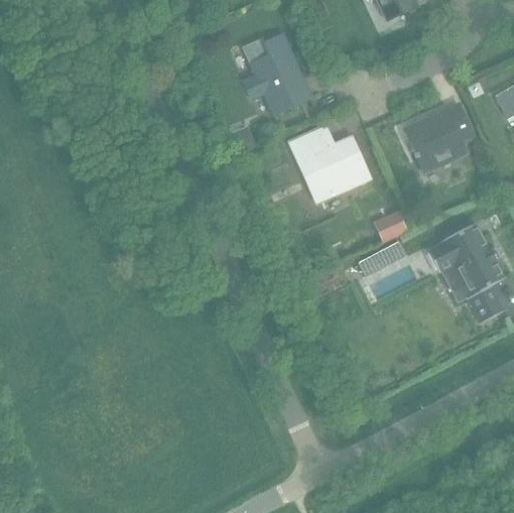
[(378,0),(387,18),(415,5),(412,0),(378,0)]
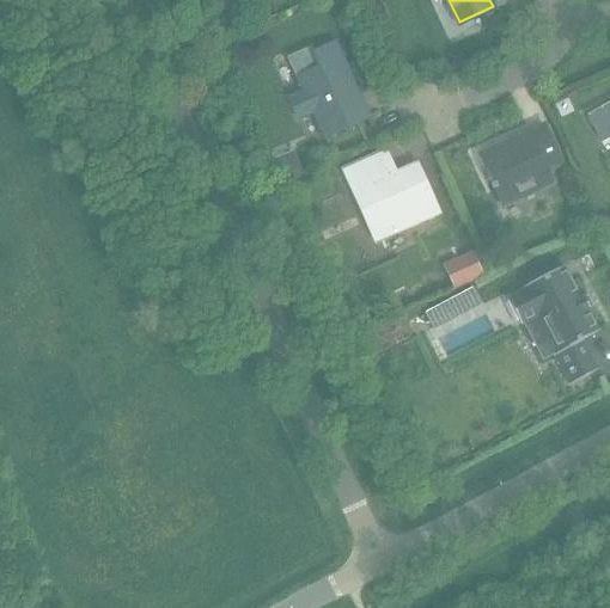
[(292,55),(300,74),(304,84),(290,90),(299,111),(313,105),(327,135),(372,116),(339,41),(316,50),(313,45),(292,55)]
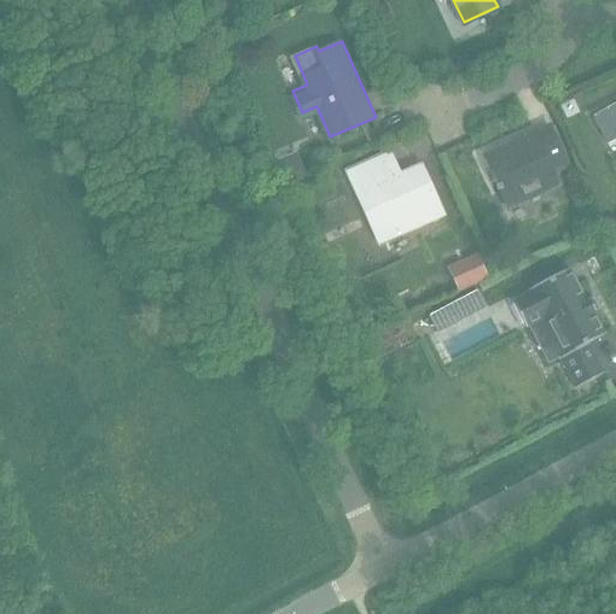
[(615,100),(593,113),(609,141),(615,136),(615,100)]
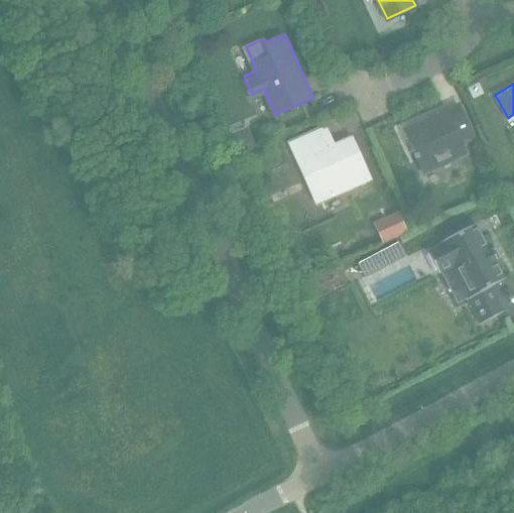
[(463,140),(475,135),(460,103),(405,127),(424,170),(468,150),(463,140)]
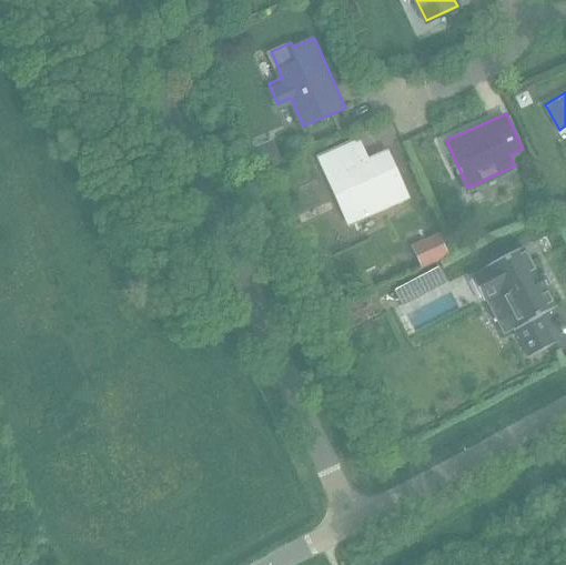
[(334,150),(339,160),(350,184),(357,181),(372,213),(410,195),(388,150),(370,159),(360,138),(334,150)]
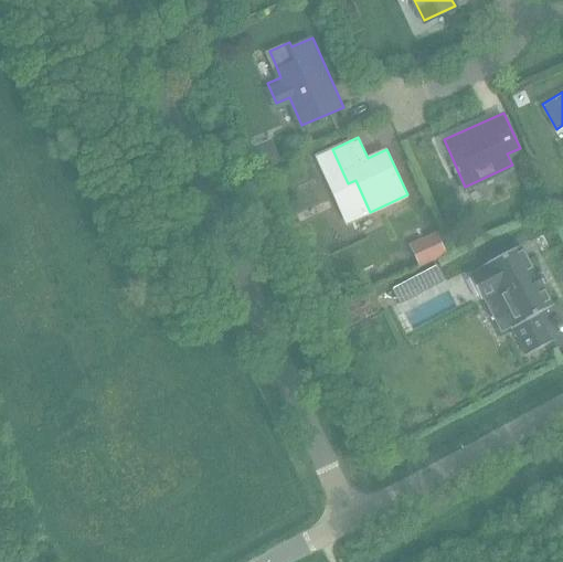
[(420,264),(447,252),(436,229),(410,241),(420,264)]
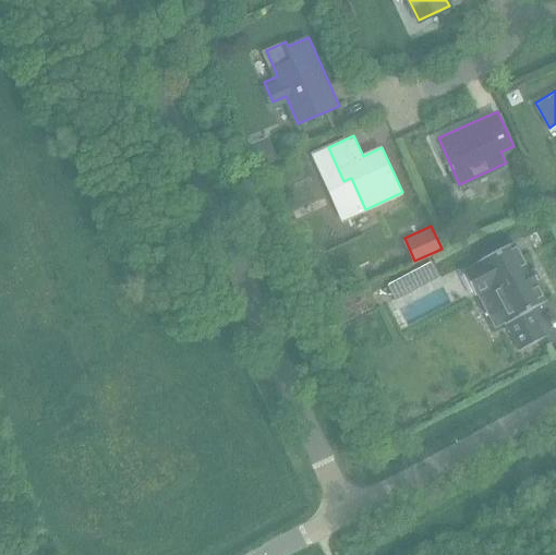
[(479,260),(462,268),(475,292),(491,285),(509,318),(506,321),(520,348),(546,334),(532,306),(546,299),(536,279),(539,278),(532,268),(530,269),(515,239),(478,258),(479,260)]
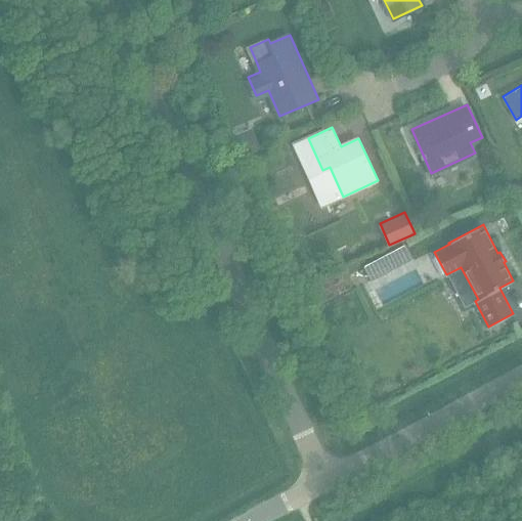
[(364,265),(372,278),(412,258),(405,244),(364,265)]
